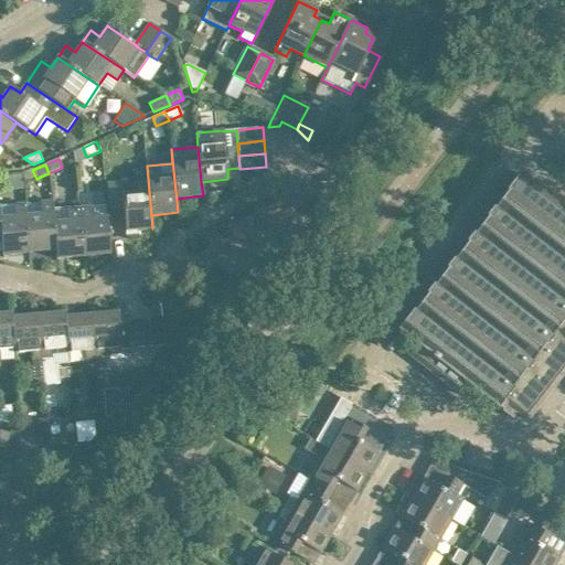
[(152,228),(147,166),(146,166),(147,180),(136,181),(137,193),(123,194),(121,182),(106,183),(109,221),(124,219),(126,238),(138,237),(137,228),(151,227),(151,228),(152,228)]
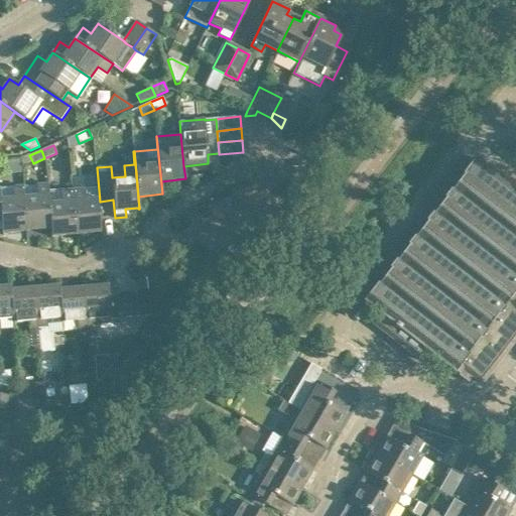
[(381,313),(373,324),(420,361),(428,351),(468,381),(472,376),(481,383),(507,351),(504,348),(515,332),(515,189),(476,158),(472,165),(460,156),(427,199),(431,201),(395,247),(392,244),(359,286),(370,294),(365,301),(381,313)]
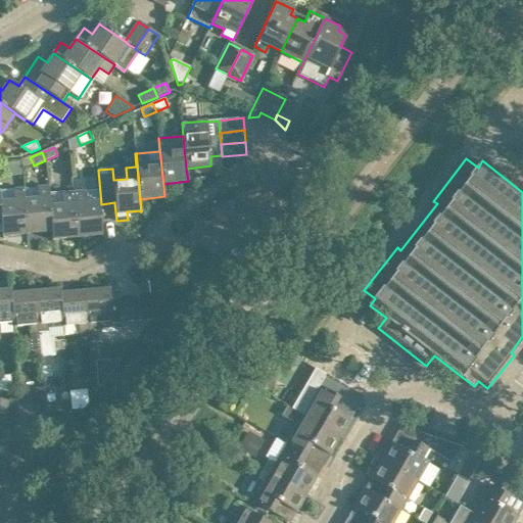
[(20,161),(3,162),(5,177),(22,175),(21,171),(20,161)]
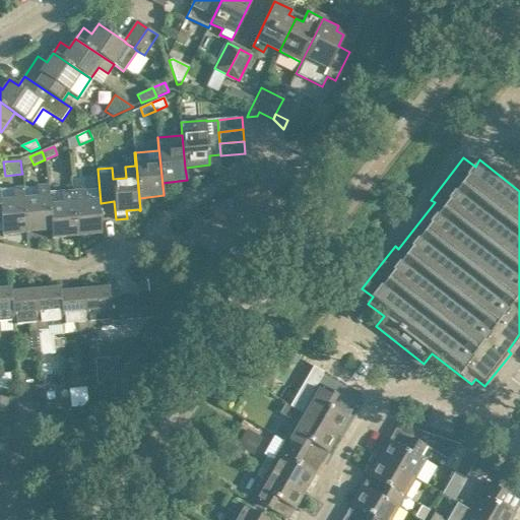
[(48,185),(23,187),(23,188),(27,233),(51,231),(52,239),(49,194),(48,185)]
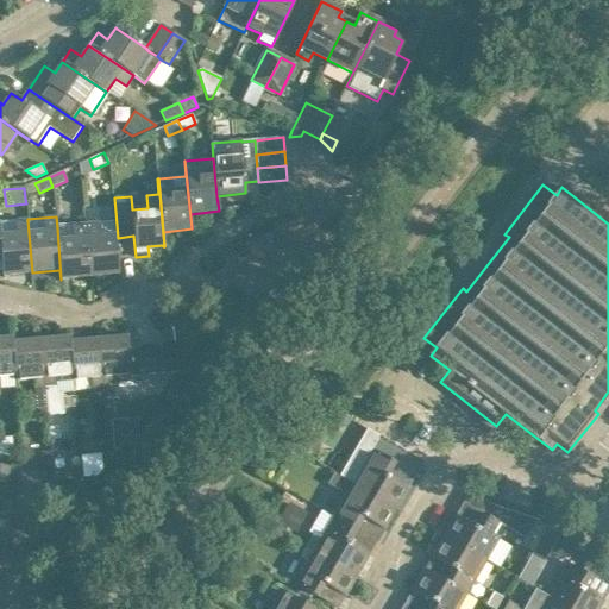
[(0,221),(0,259),(1,261),(2,269),(2,275),(32,272),(27,220),(27,219),(0,221)]
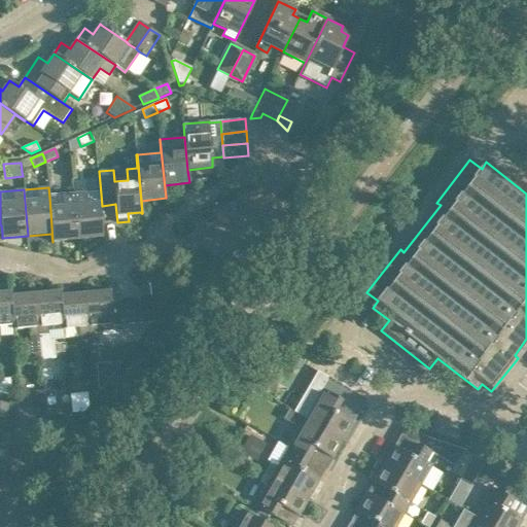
[(103,237),(99,191),(73,195),(77,240),(103,237)]
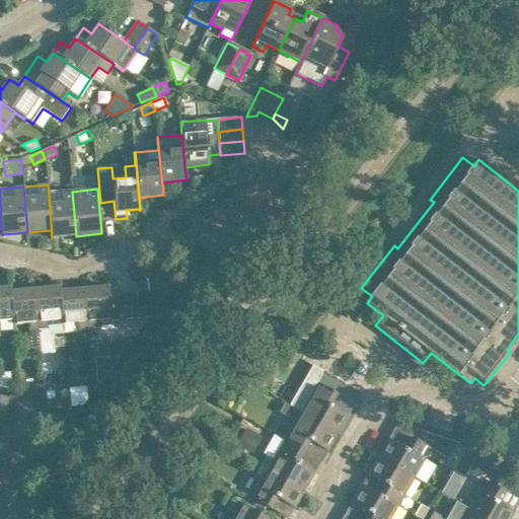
[(72,192),(49,194),(52,238),(76,236),(72,192)]
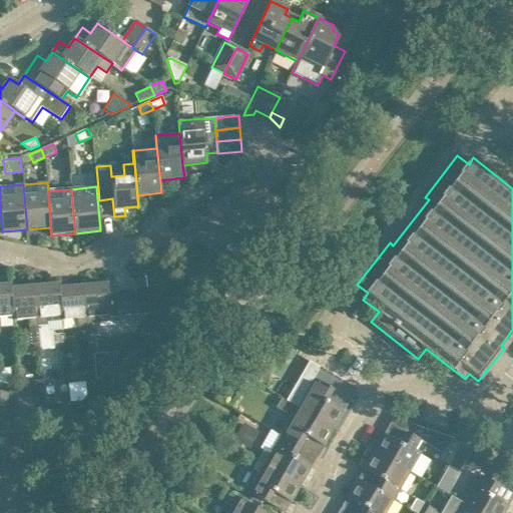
[(62,332),(61,322),(60,317),(61,317),(58,289),(59,288),(59,284),(34,287),(40,351),(55,350),(53,333),(62,332)]
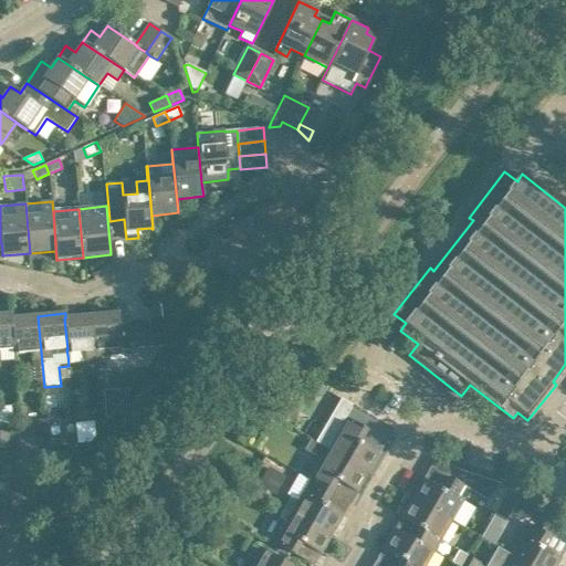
[(118,313),(91,315),(96,366),(106,365),(105,349),(121,348),(121,350),(165,346),(161,317),(147,318),(147,322),(119,325),(119,324),(118,313)]
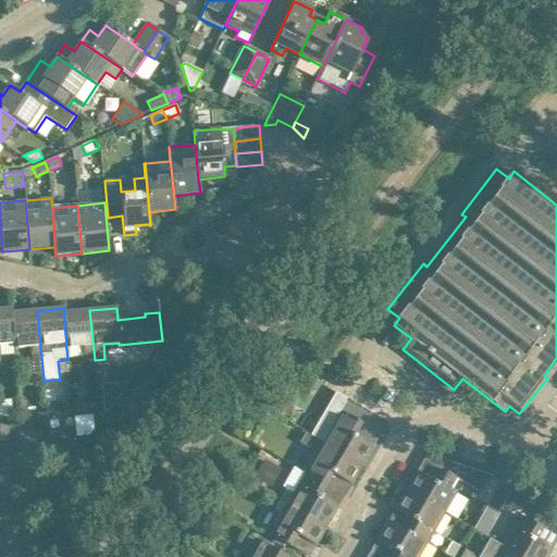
[(0,347),(14,347),(13,344),(14,344),(11,313),(12,313),(11,309),(0,309),(0,347)]
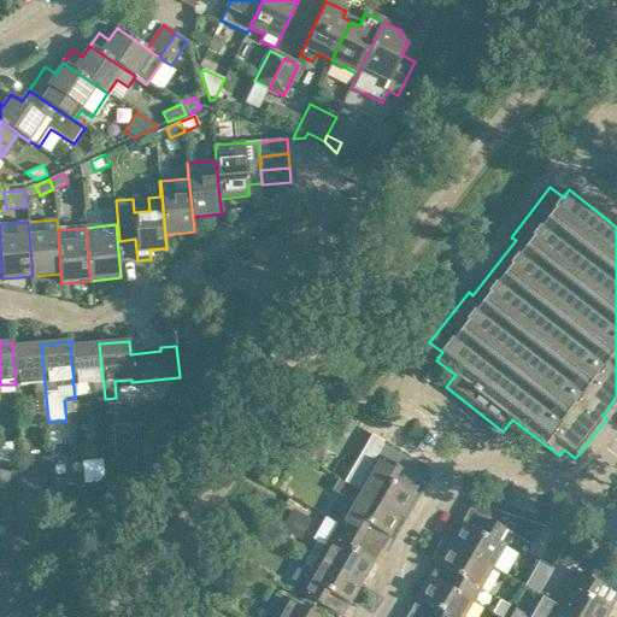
[(105,399),(99,344),(71,346),(70,347),(74,381),(72,381),(74,387),(92,386),(93,400),(105,399)]
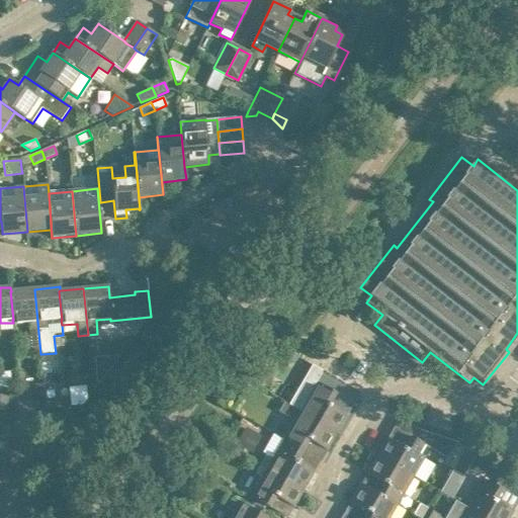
[(40,354),(34,289),(11,291),(10,291),(13,320),(12,320),(13,323),(13,327),(29,325),(30,338),(26,338),(27,355),(40,354)]
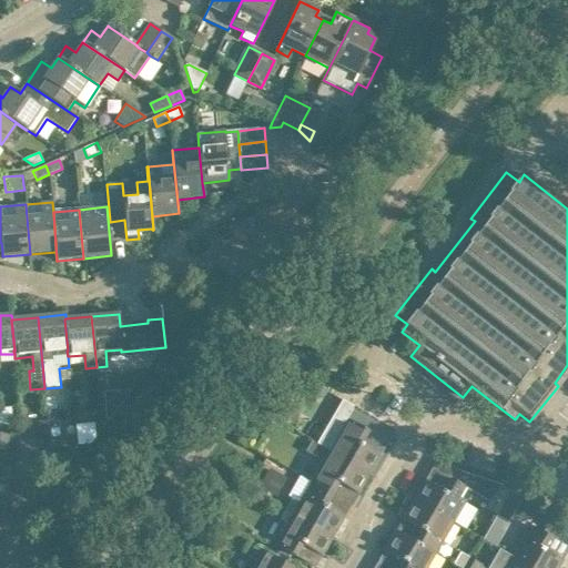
[(342,403),(317,445),(368,475),(381,455),(361,444),(375,419),(355,408),(343,401),(342,403)]
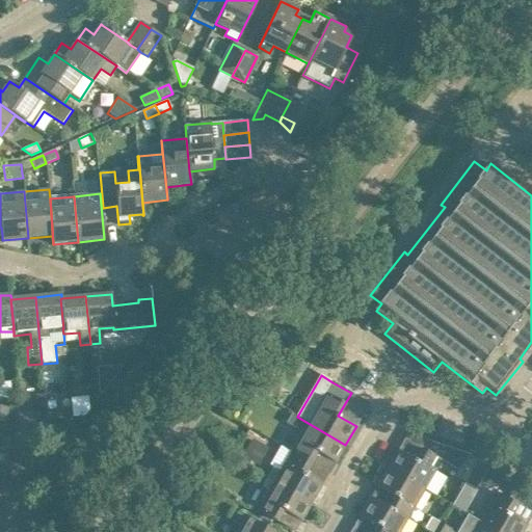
[(53,379),(43,379),(45,396),(54,395),(53,379)]
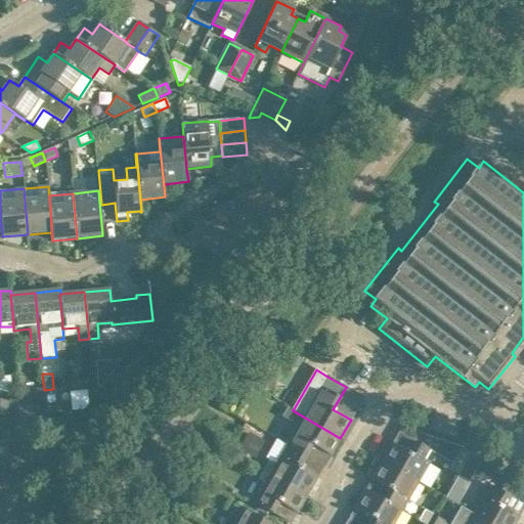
[(259,379),(254,387),(266,394),(271,386),(259,379)]
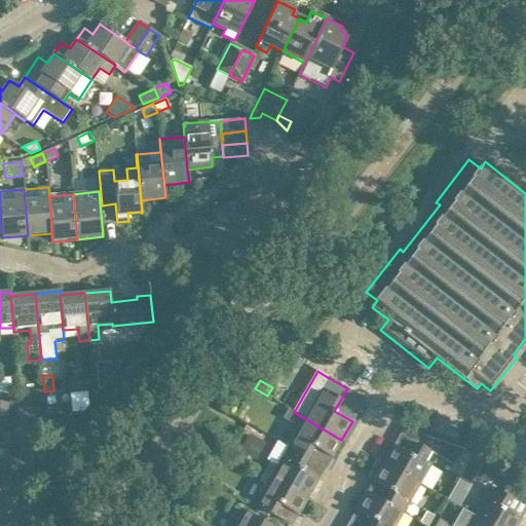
[(27,400),(27,401),(44,403),(45,403),(44,391),(26,392),(27,400)]
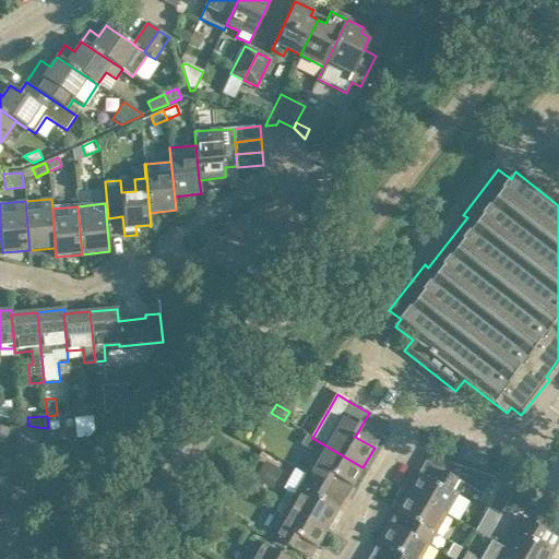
[(73,419),(76,438),(88,437),(94,430),(92,417),(73,419)]
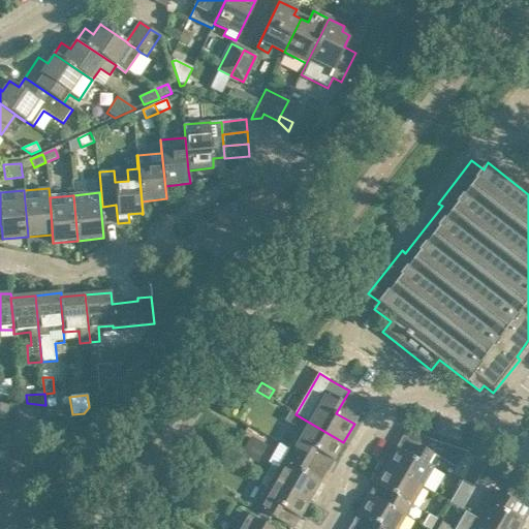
[(9,406),(0,403),(0,415),(6,417),(7,416),(9,406)]
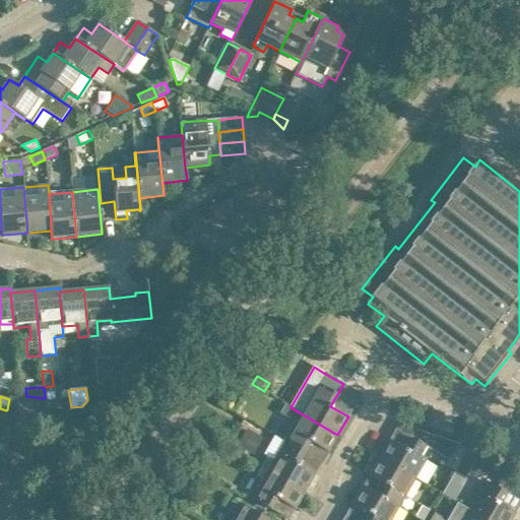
[(296,423),(285,442),(304,453),(310,442),(327,452),(337,435),(290,407),(290,406),(284,403),(279,413),(296,423)]
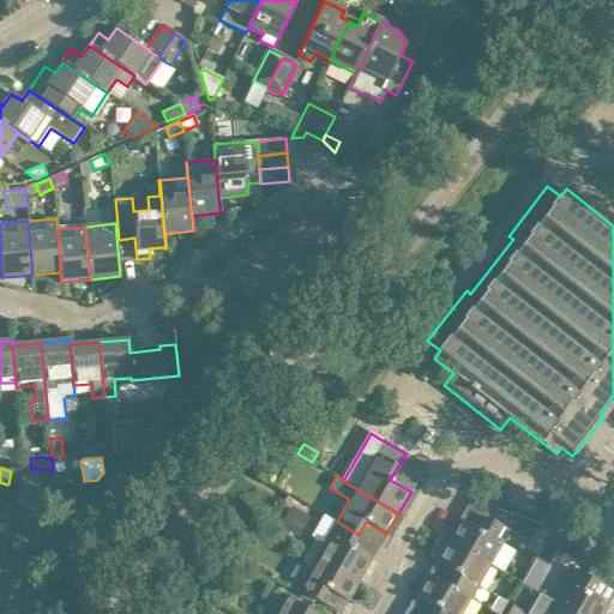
[(292,505),(278,527),(294,535),(306,515),(292,505)]
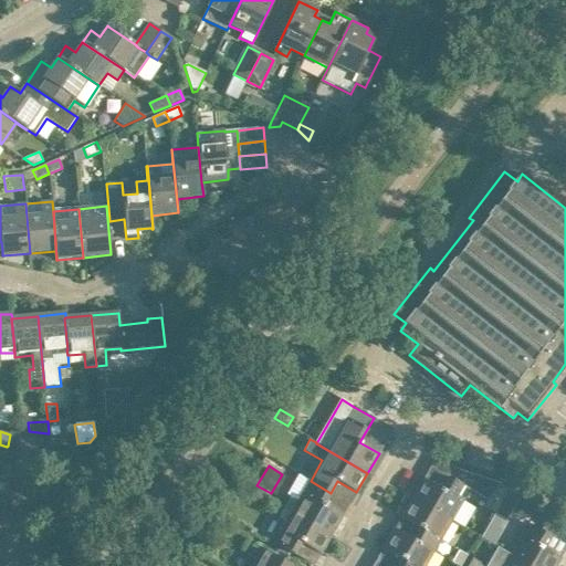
[(290,496),(284,507),(332,535),(343,515),(324,504),(331,493),(311,481),(299,473),(286,494),(290,496)]
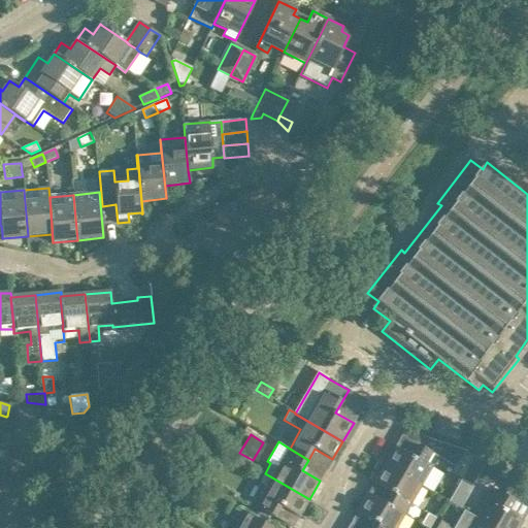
[(438,457),(419,446),(413,457),(394,447),(384,465),(421,486),(438,457)]
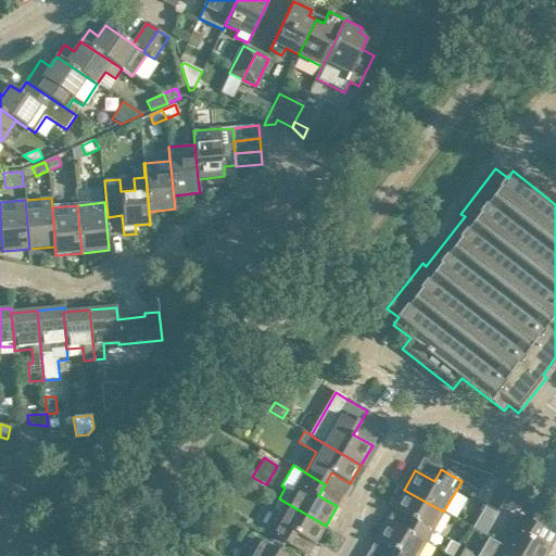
[(485,505),(500,481),(489,475),(475,498),(485,505)]
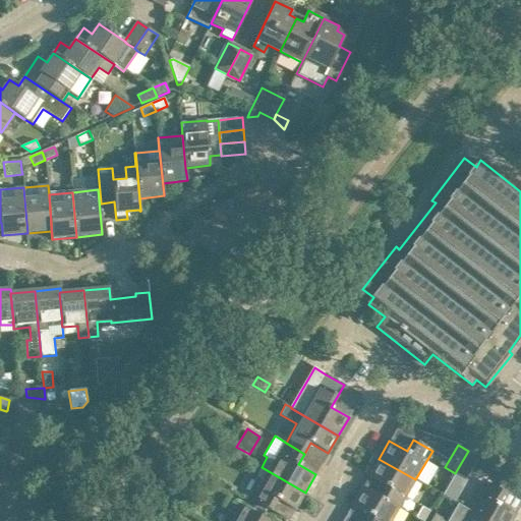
[(466,479),(479,457),(478,457),(468,451),(455,473),(466,479)]
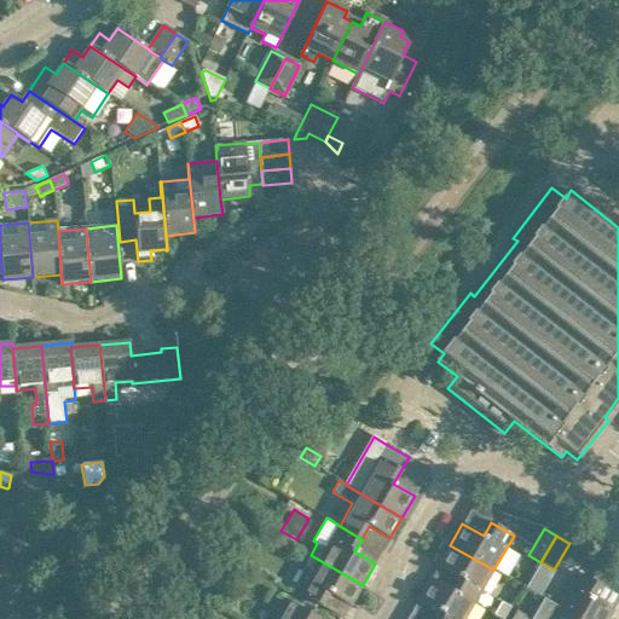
[(235,549),(231,557),(239,562),(241,563),(252,544),(242,539),(241,539),(235,549)]
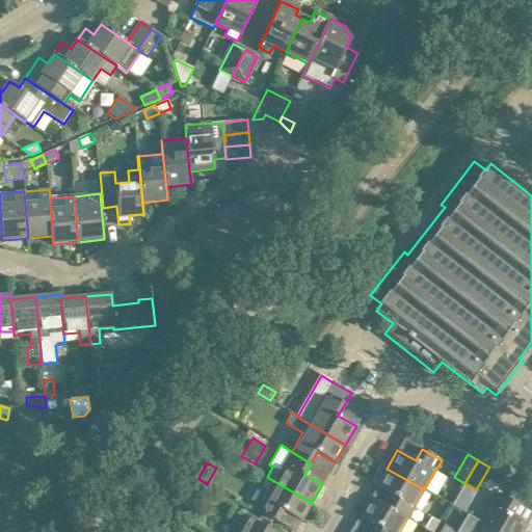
[(424,489),(387,469),(376,486),(394,497),(389,507),(388,508),(407,519),(424,489)]
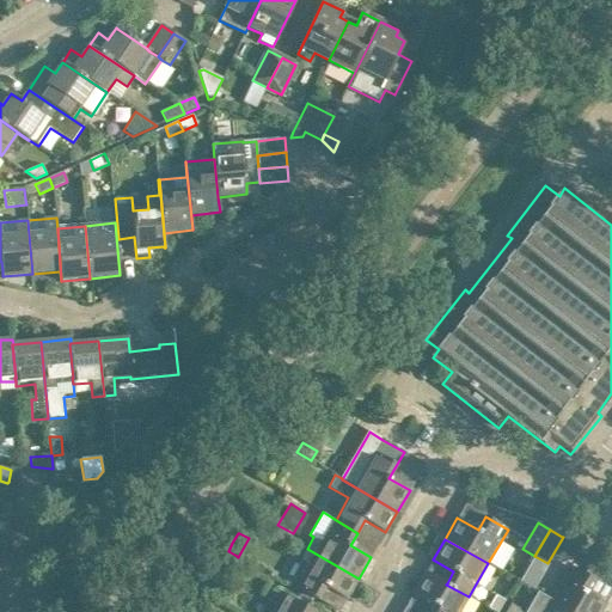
[(347,599),(359,579),(307,549),(301,560),(310,564),(297,587),(318,600),(325,587),(347,599)]
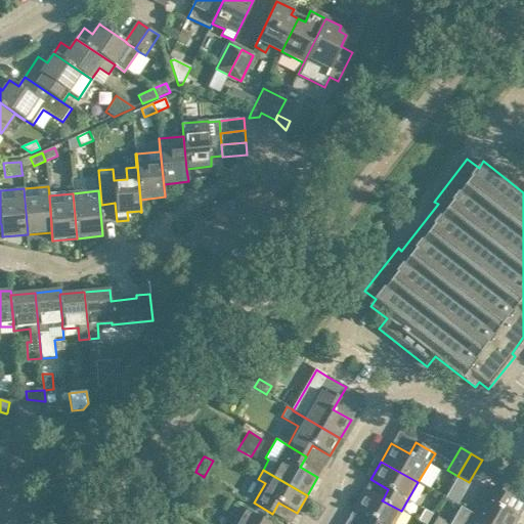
[(488,485),(472,514),(489,523),(515,523),(519,517),(501,507),(508,495),(488,485)]
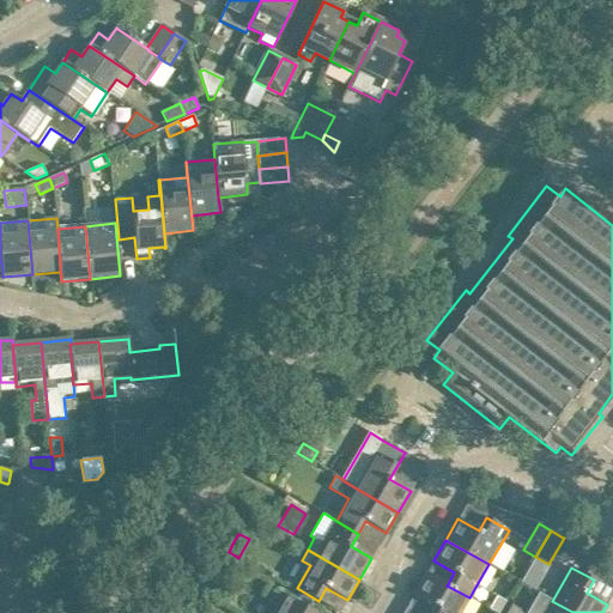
[(447,586),(448,584),(426,572),(414,594),(435,606),(430,612),(460,612),(469,598),(447,586)]
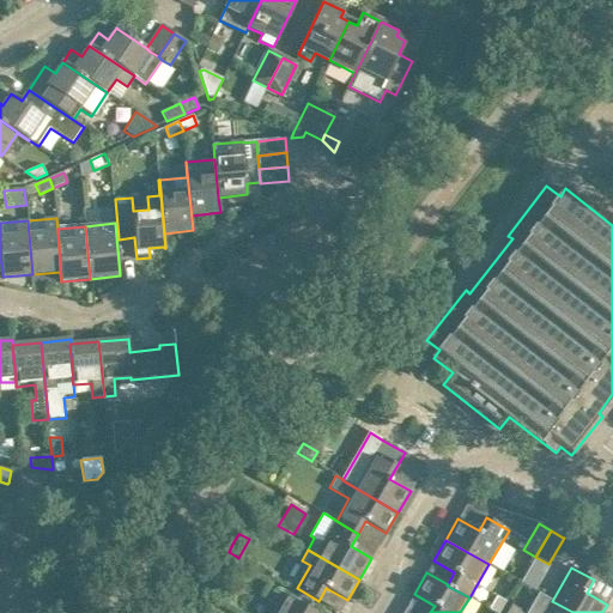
[(275,605),(271,612),(315,612),(274,589),(267,600),(275,605)]
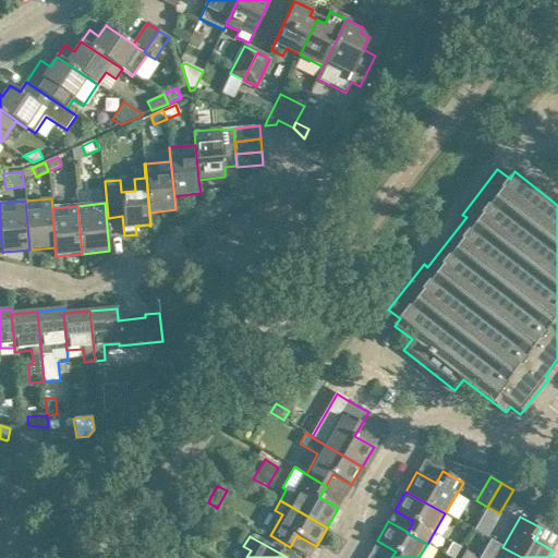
[(490,540),(478,557),(521,557),(502,547),(490,540)]
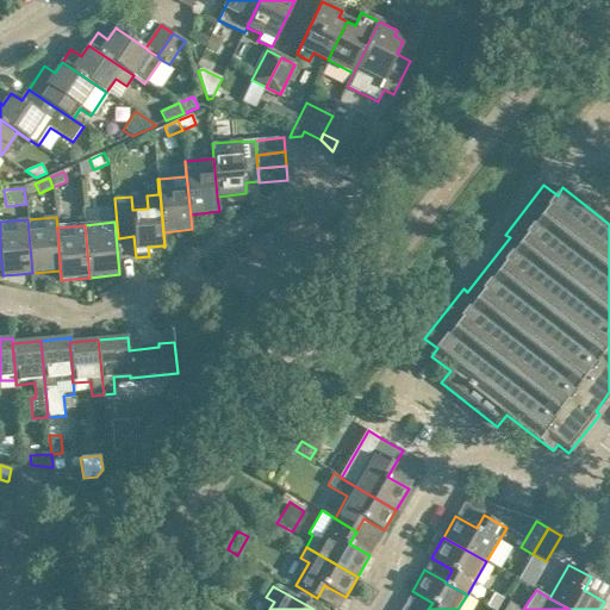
[(486,607),(492,609),(496,609),(503,598),(493,593),(486,607)]
